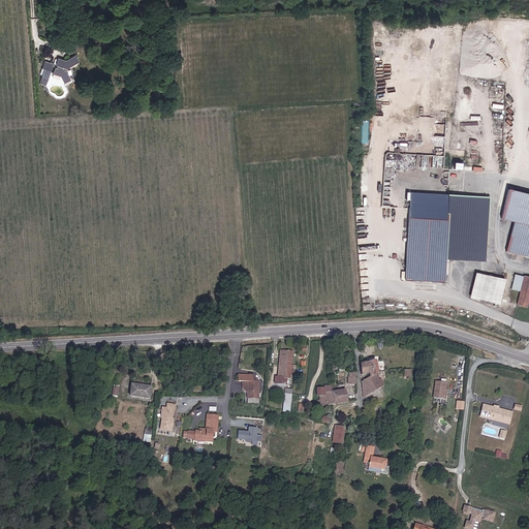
[(54,56),(52,63),(54,63),(53,66),(52,66),(50,73),(58,75),(61,83),(68,79),(63,68),(61,67),(62,65),(63,65),(74,59),(70,52),(61,57),(54,56)]
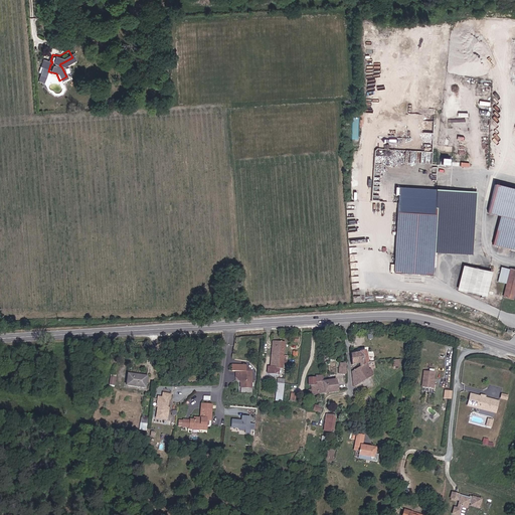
[(36,67),(45,69),(47,62),(38,60),(36,67)]
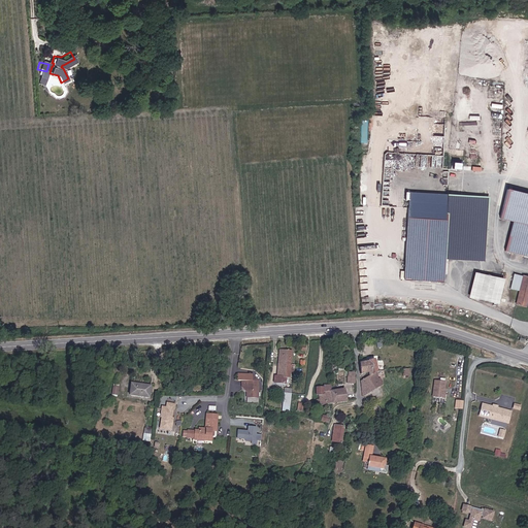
[(37,69),(36,75),(39,75),(38,78),(45,79),(46,71),(37,69)]
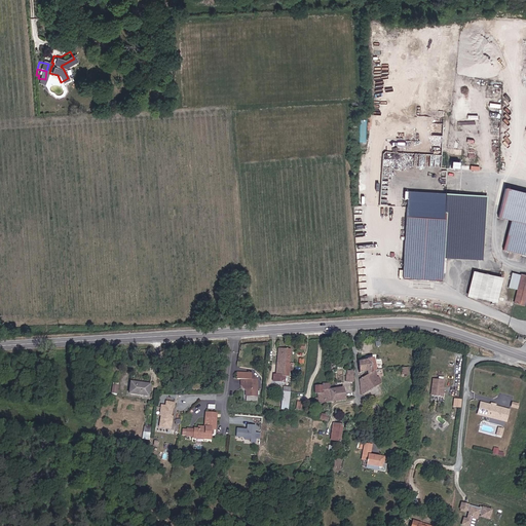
[(525,192),(509,188),(506,187),(498,217),(512,221),(504,250),(525,256),(525,192)]
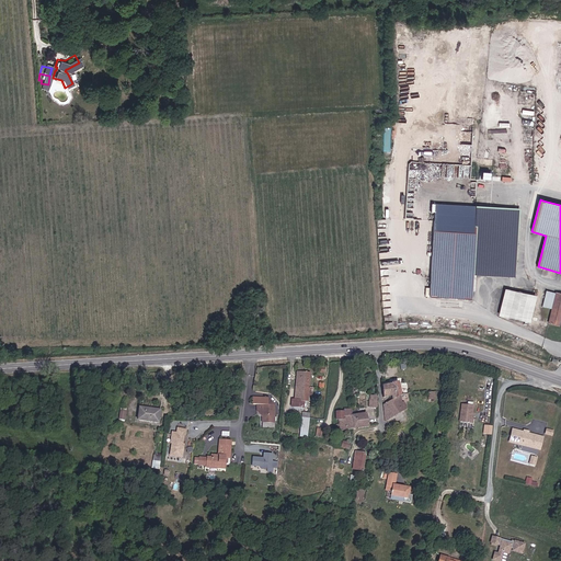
[(479,207),(436,204),(430,296),(447,297),(471,299),(472,290),(473,274),(477,233),(479,207)]
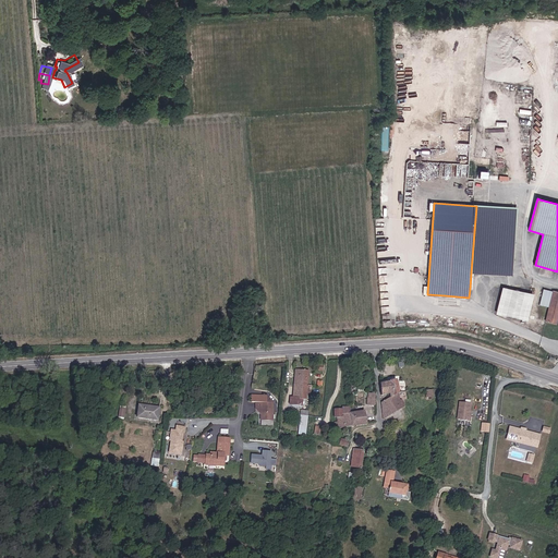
[(476,206),(474,232),(471,273),(485,275),(486,258),(487,233),(489,206),(476,206)]
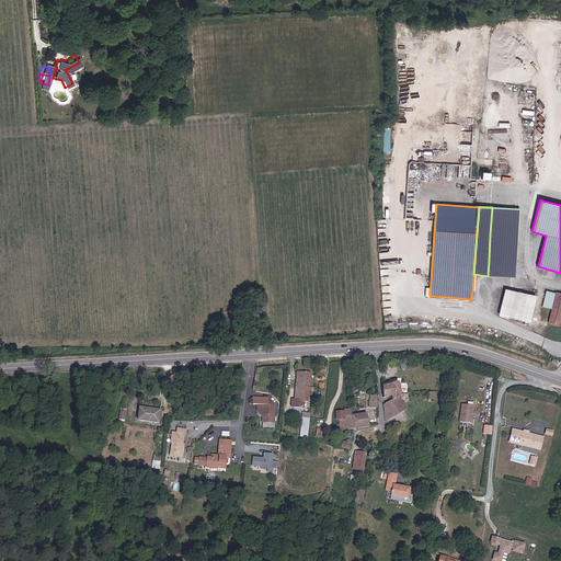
[(515,262),(518,208),(492,207),(490,235),(489,260),(515,262)]
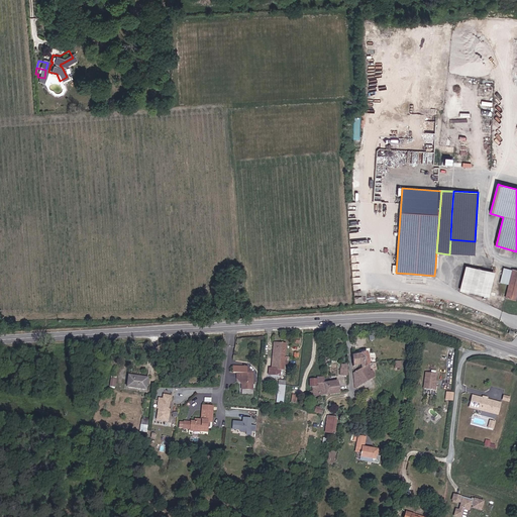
[(475,241),(450,239),(449,254),(474,255),(475,241)]
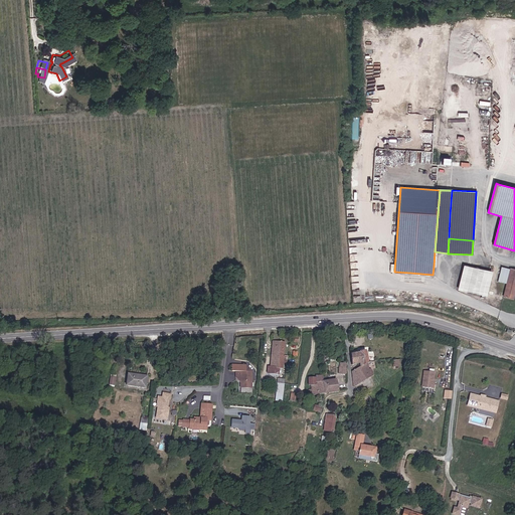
[(493,272),(465,265),(459,291),(487,298),(493,272)]
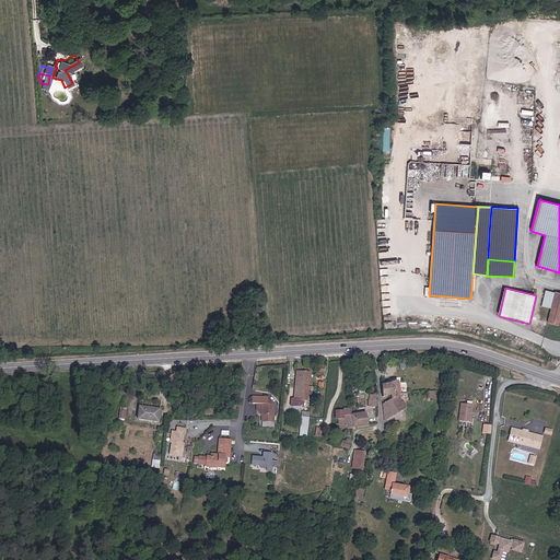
[(559,322),(559,293),(556,292),(549,321),(559,324),(559,322)]
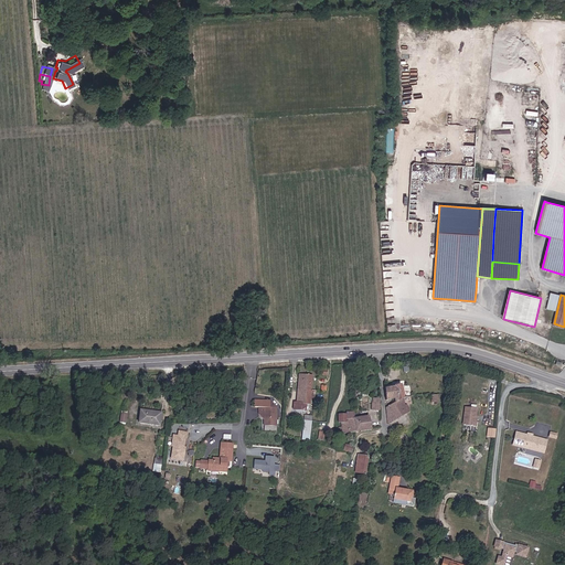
[(297,386),(301,386),(301,390),(310,390),(311,383),(301,383),(302,380),(298,380),(297,386)]
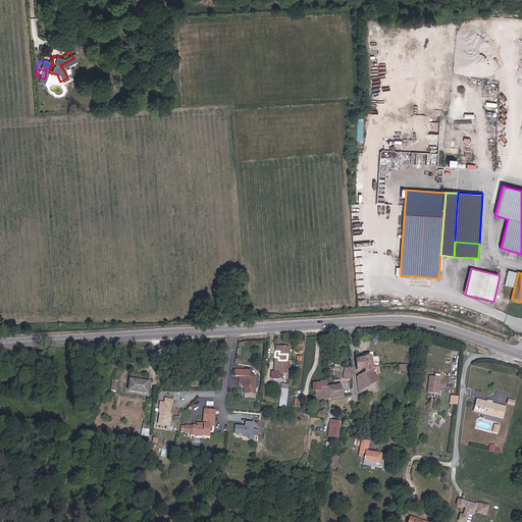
[(363,368),(363,371),(372,369),(371,357),(356,357),(357,368),(363,368)]
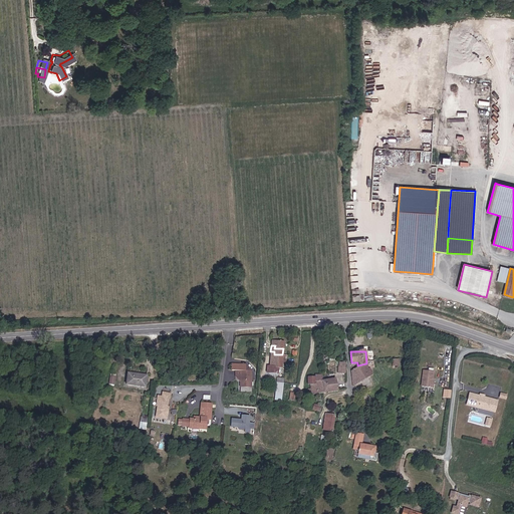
[(277,366),(280,366),(282,359),(282,354),(274,354),(270,353),(269,365),(266,365),(266,371),(276,372),(277,366)]
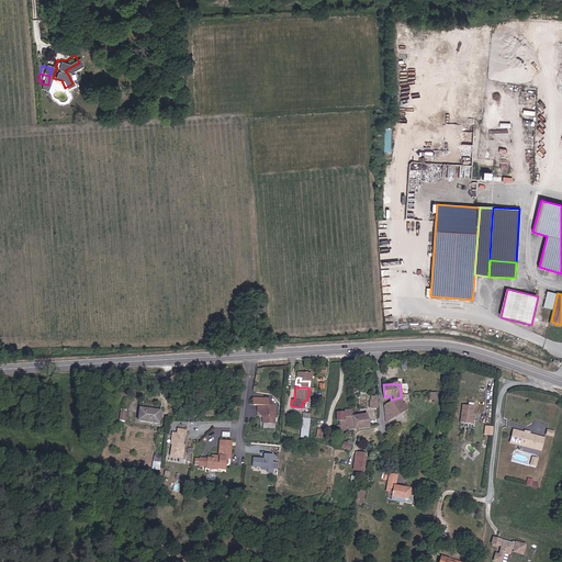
[(271,398),(267,397),(256,396),(255,403),(262,404),(261,409),(265,409),(263,424),(273,424),(276,405),(271,405),(271,398)]
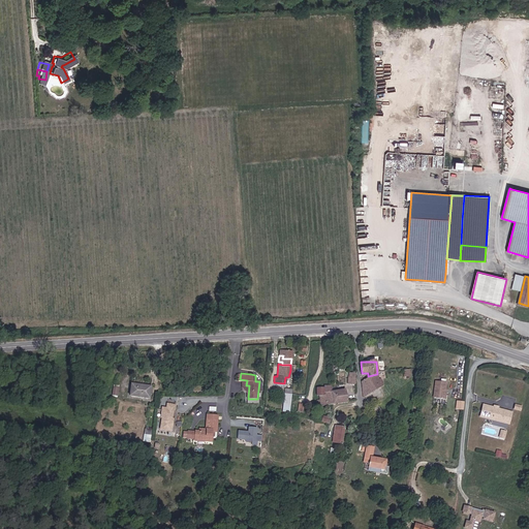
[(377,374),(368,376),(368,377),(366,377),(365,382),(362,382),(363,396),(378,386),(377,374)]
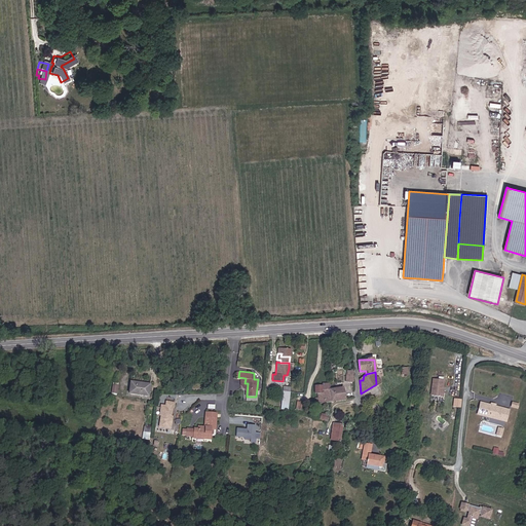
[(320,385),(320,391),(322,391),(322,397),(320,397),(320,400),(322,400),(322,402),(333,402),(333,400),(333,387),(333,381),(328,381),(328,385),(320,385)]
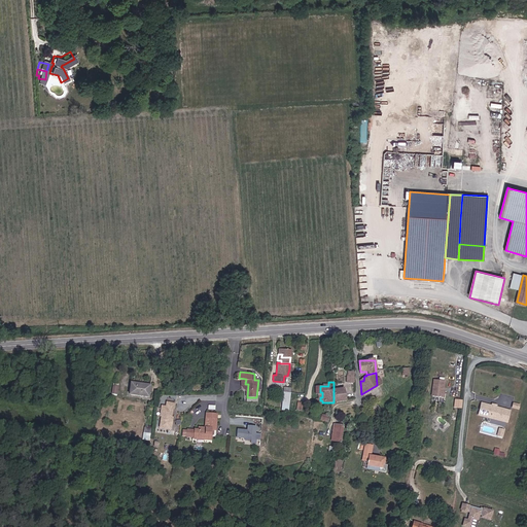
[(442,399),(443,383),(431,382),(430,399),(442,399)]
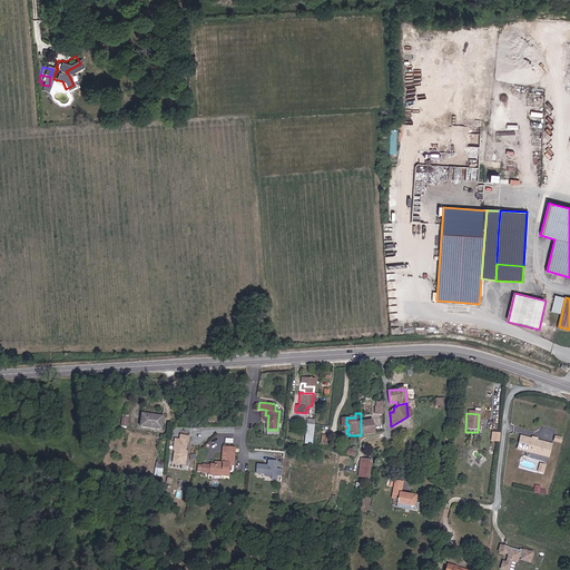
[(161,422),(163,422),(163,416),(143,414),(141,426),(160,429),(161,422)]
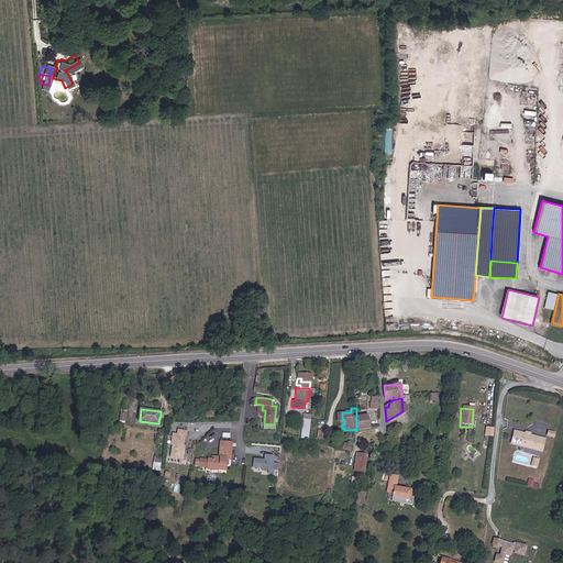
[(373,427),(372,414),(361,414),(361,428),(373,427)]
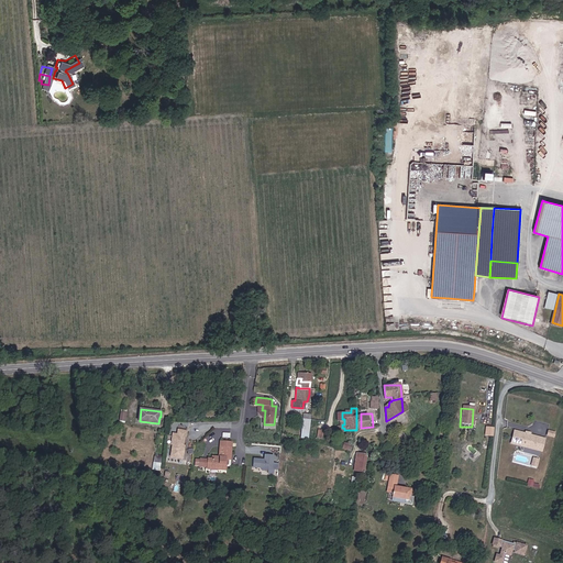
[(184,459),(188,430),(177,429),(177,433),(173,432),(170,445),(173,445),(170,457),(184,459)]
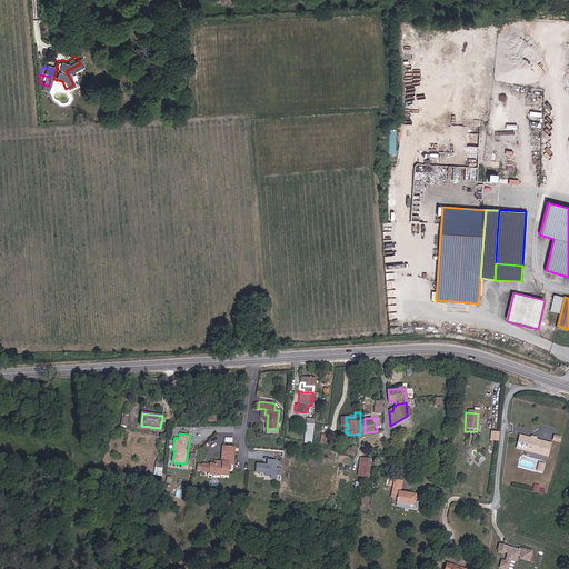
[(550,452),(552,443),(522,436),(519,449),(541,453),(542,450),(550,452)]
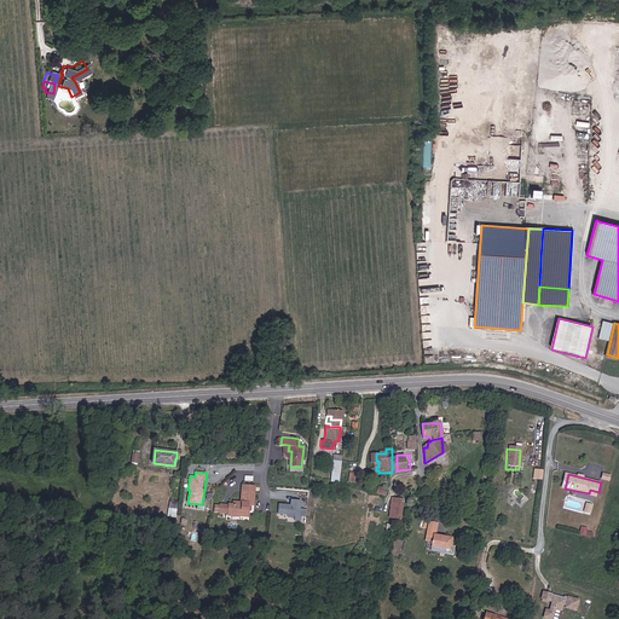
[(230,518),(249,519),(249,514),(247,514),(247,507),(252,507),(254,507),(255,495),(254,495),(243,495),(242,505),(242,508),(233,508),(230,508),(220,508),(220,516),(230,518)]
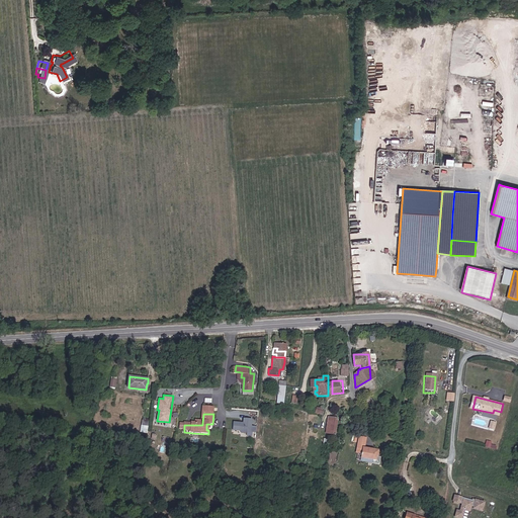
[(142,418),(141,432),(148,432),(149,419),(142,418)]
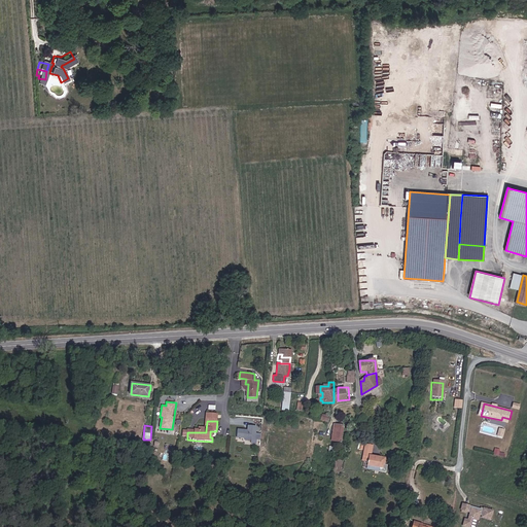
[(247,429),(237,428),(236,438),(251,440),(251,444),(256,444),(257,440),(259,440),(260,433),(255,433),(256,425),(248,425),(247,429)]
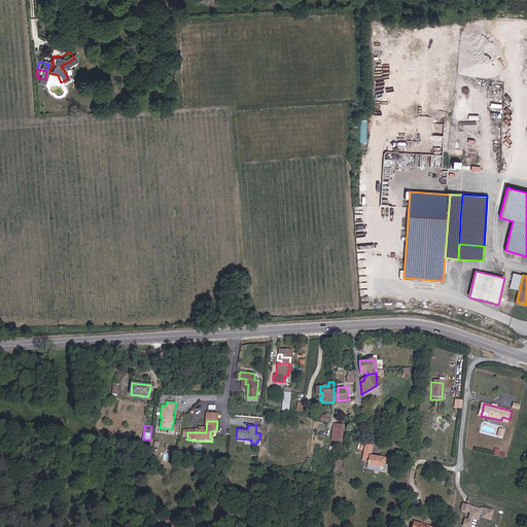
[(335,441),(343,442),(345,426),(336,425),(335,441)]
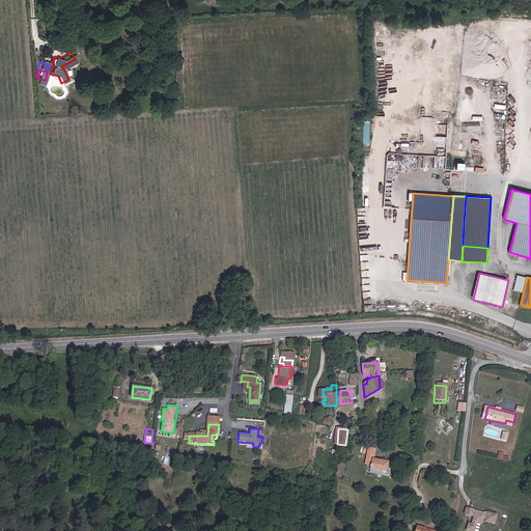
[(498,458),(509,459),(509,456),(504,455),(504,452),(499,451),(498,458)]
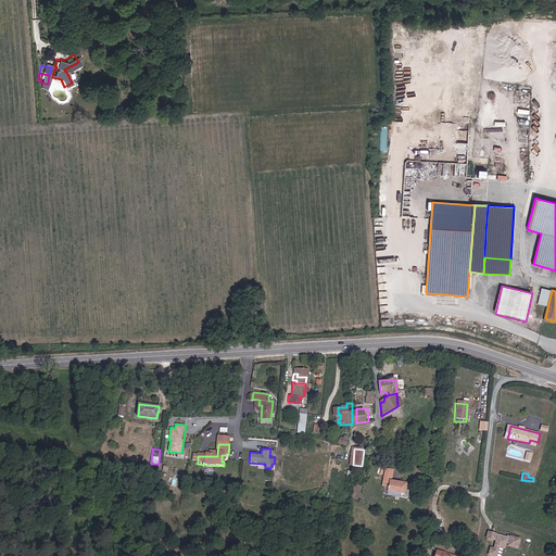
[(404,489),(404,488),(404,487),(404,483),(390,480),(391,477),(383,476),(381,485),(386,485),(386,488),(387,488),(387,491),(388,493),(390,493),(392,493),(392,492),(402,493),(403,489),(404,489)]
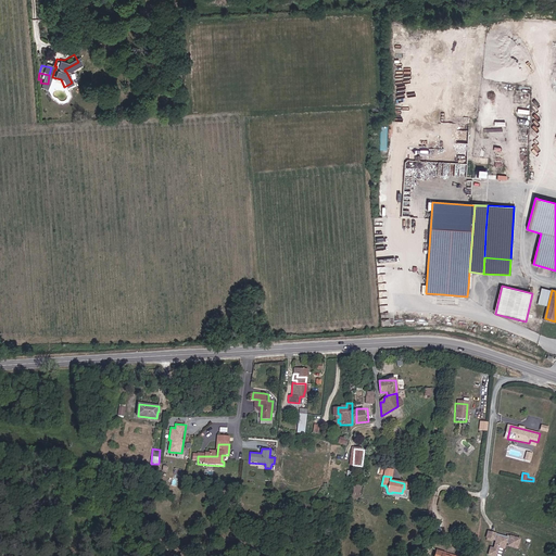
[(517,545),(519,535),(509,533),(509,534),(495,531),(493,538),(495,538),(493,546),(490,545),(489,552),(495,554),(496,551),(496,548),(497,546),(497,544),(504,545),(505,542),(505,540),(508,541),(507,543),(517,545)]
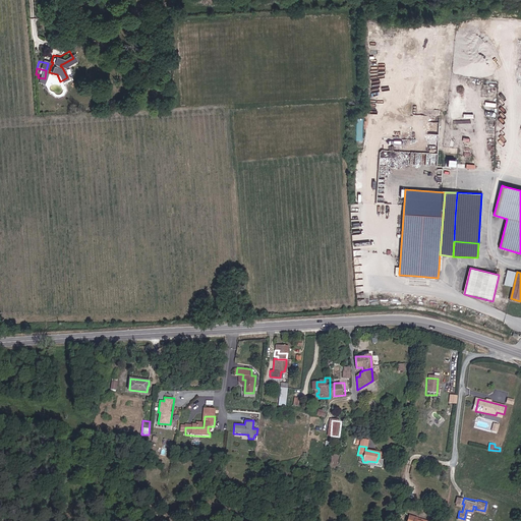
All buildings are outlined.
